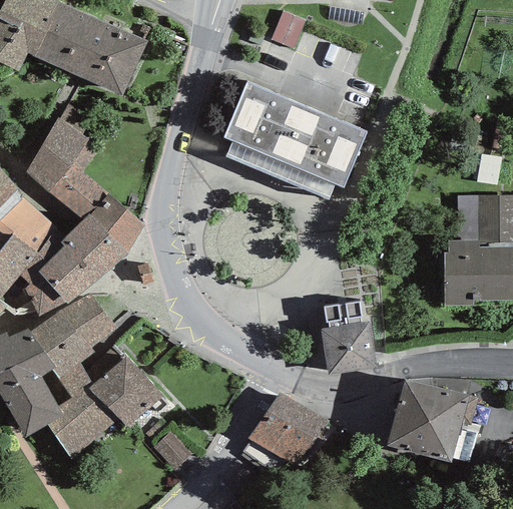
[(49,0),(12,0),(0,18),(0,63),(18,72),(28,52),(121,96),(147,42),(49,0)]
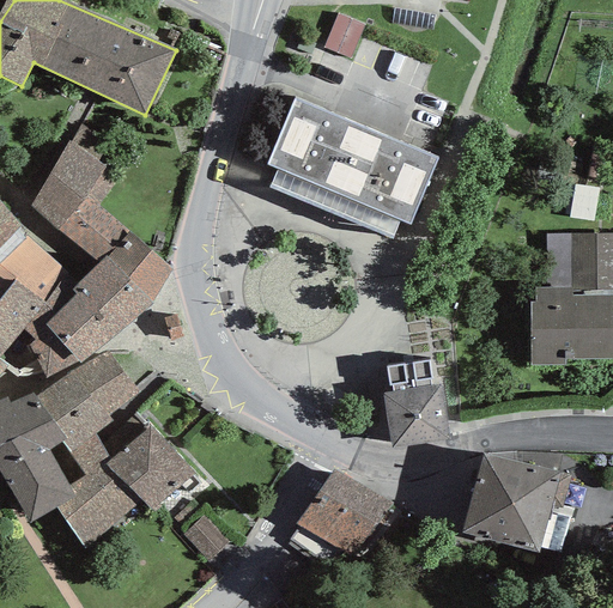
[(328,59),(356,71),(371,35),(343,23),(328,59)]
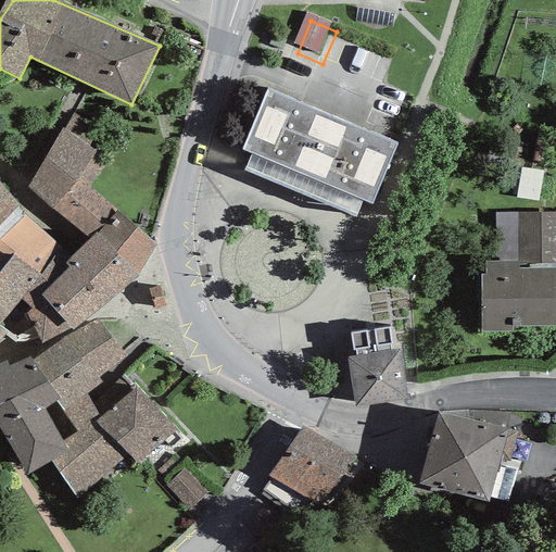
[(394,152),(278,100),(251,159),(368,211),(394,152)]
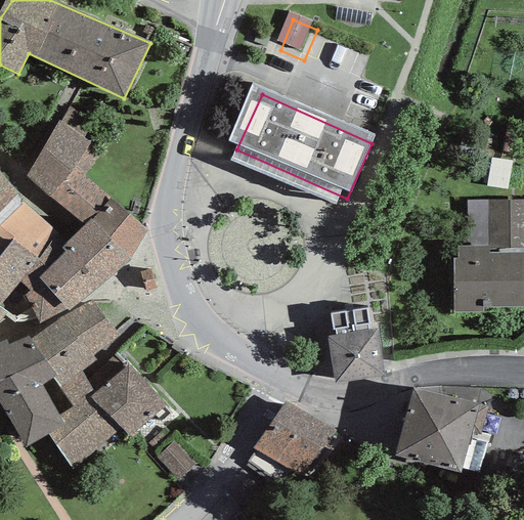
[(70,130),(24,177),(81,232),(67,248),(18,203),(25,197),(0,172),(0,309),(11,320),(36,315),(68,307),(127,260),(122,255),(143,232),(91,182),(107,166),(70,130)]
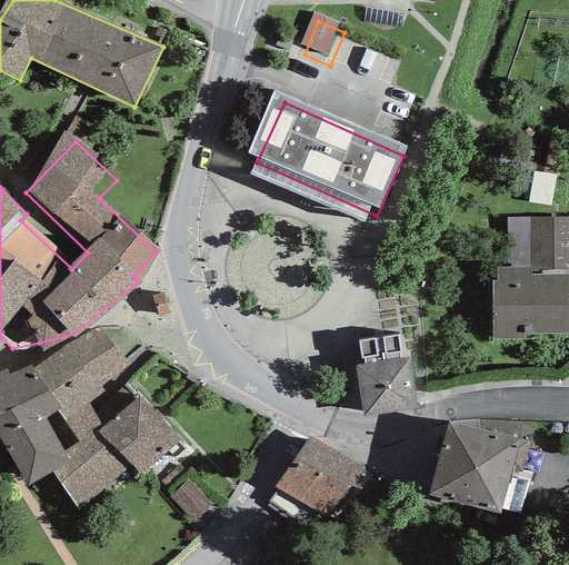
[(568,219),(530,221),(531,273),(538,273),(539,281),(568,280),(568,219)]
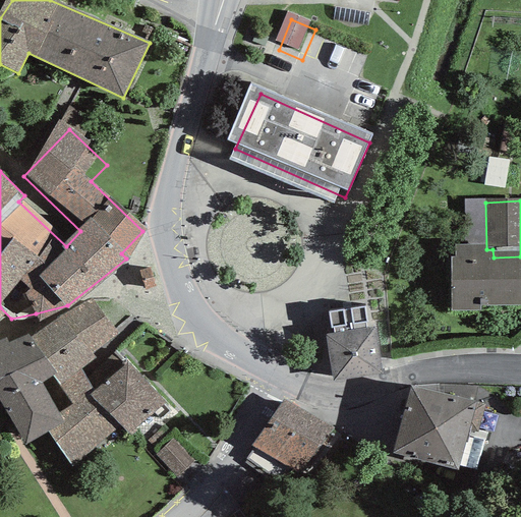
[(486,249),(455,249),(456,318),(520,317),(520,256),(494,257),(493,249),(486,249)]
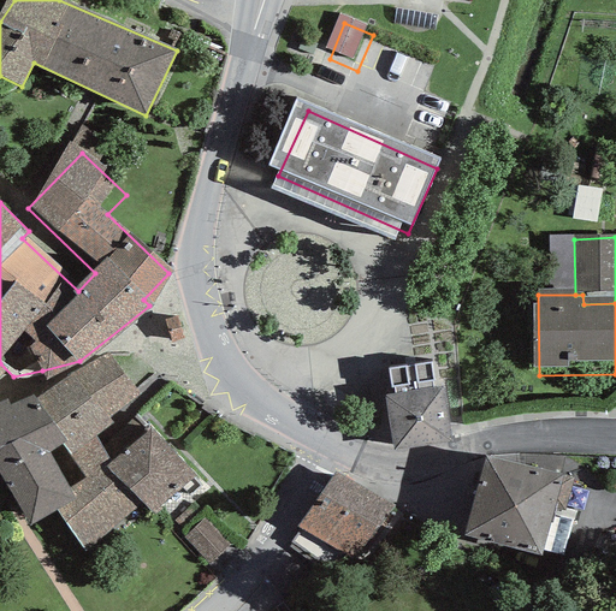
[(142,399),(108,350),(36,398),(65,442),(88,475),(106,462),(112,458),(94,432),(142,399)]
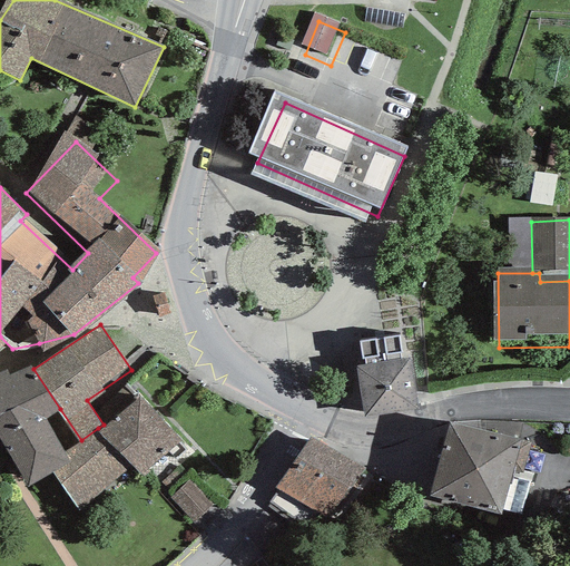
[(409,357),(355,364),(363,415),(418,407),(409,357)]
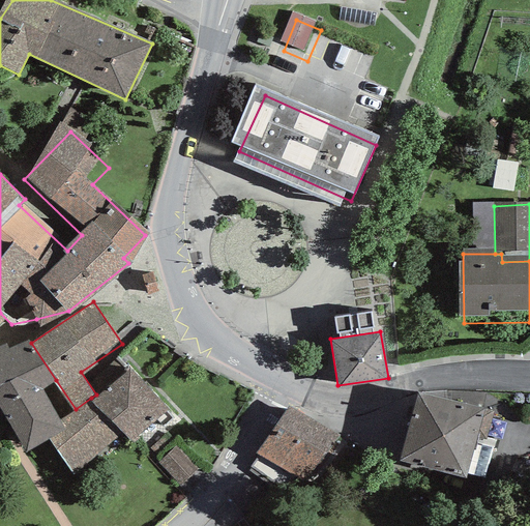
[(0,401),(24,445),(47,433),(63,425),(43,387),(56,380),(31,343),(0,351),(0,401)]
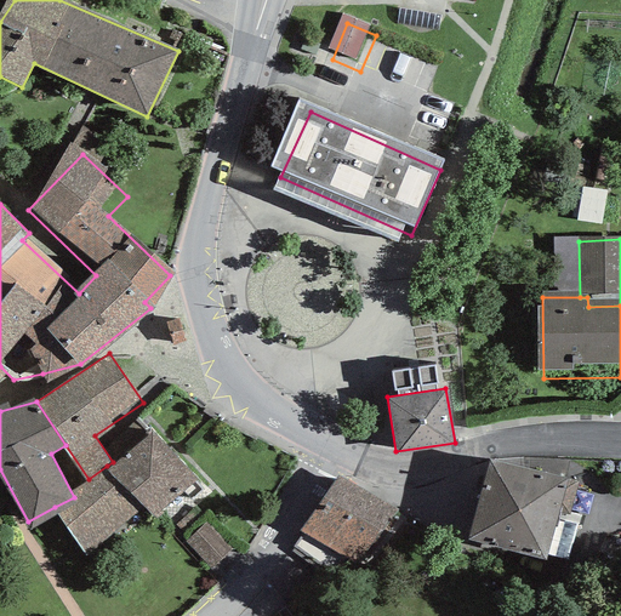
[(109,469),(144,508),(155,520),(198,482),(151,432),(109,469)]
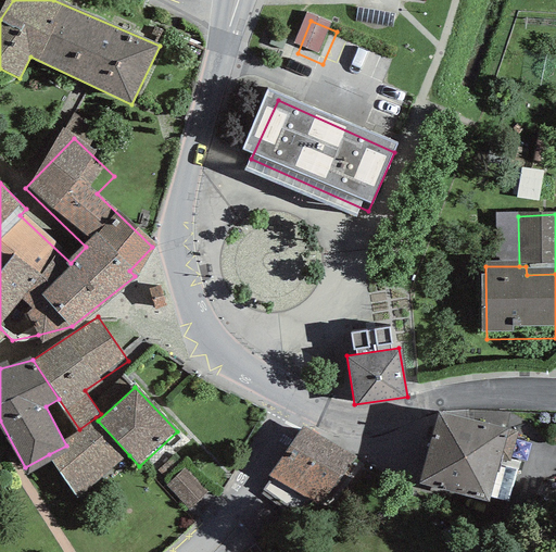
[(438,408),(418,479),(489,499),(508,426),(438,408)]
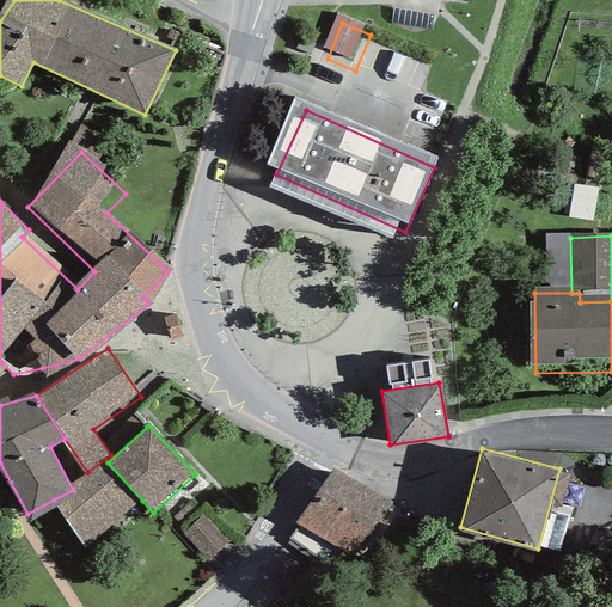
[(54,500),(84,545),(142,501),(108,463),(105,459),(87,472),(73,490),(54,500)]
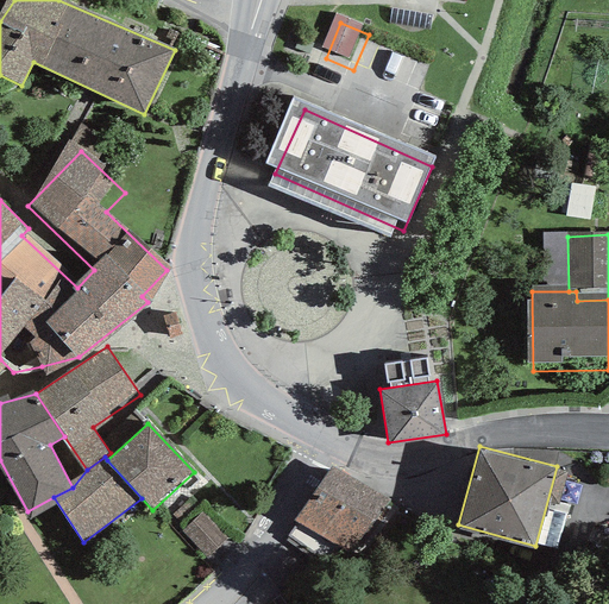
[(331,466),(295,521),(352,557),(388,502),(331,466)]
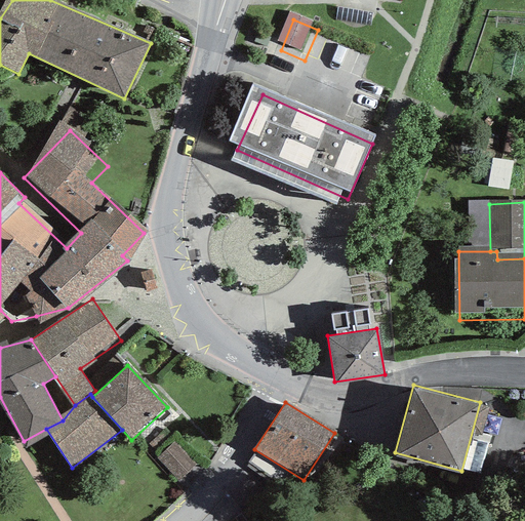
[(173,444),(156,461),(178,484),(196,468),(173,444)]
